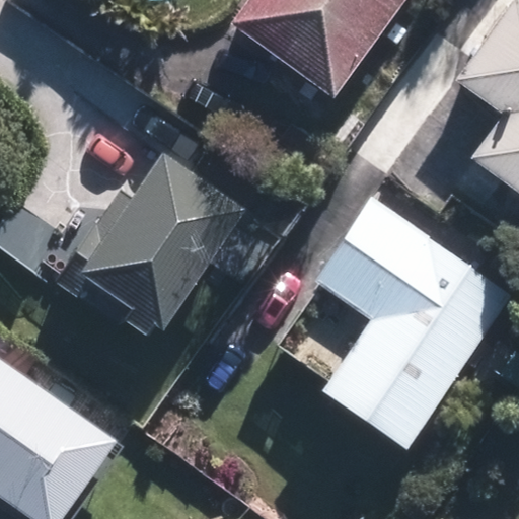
[(233,0),(221,17),(319,93),(390,0),(233,0)]
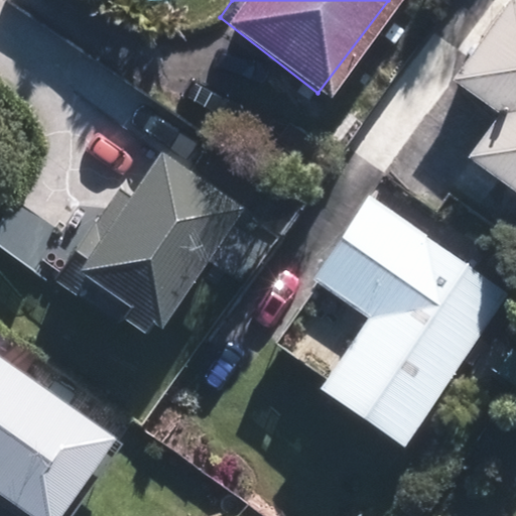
[(515,0),(497,0),(443,78),(489,110),(458,153),(515,194),(515,0)]
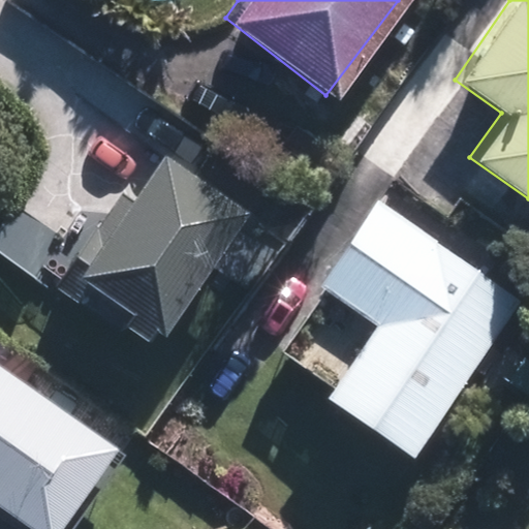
[(151,327),(239,205),(155,145),(115,201),(109,197),(45,284),(105,327),(112,318),(134,334),(144,321),(151,327)]
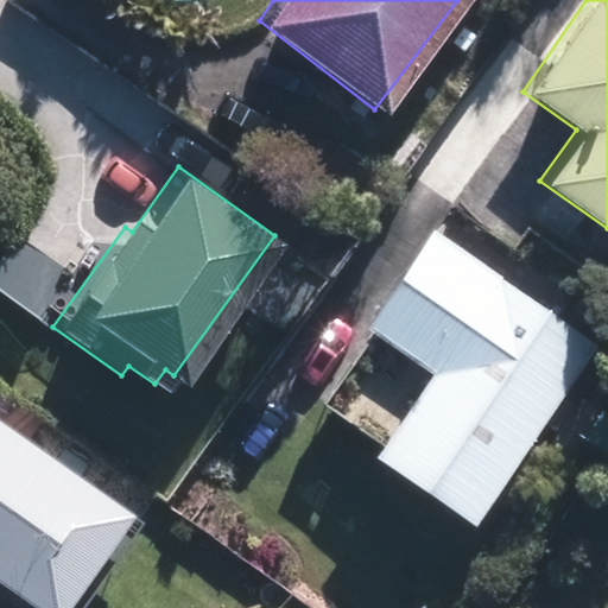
[(600,348),(441,235),(372,331),(434,374),(375,456),(473,525),(600,348)]
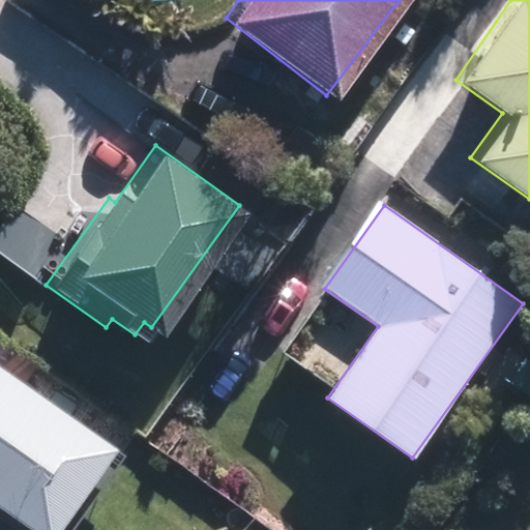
[(0,502),(39,529),(60,529),(121,444),(0,359),(0,502)]
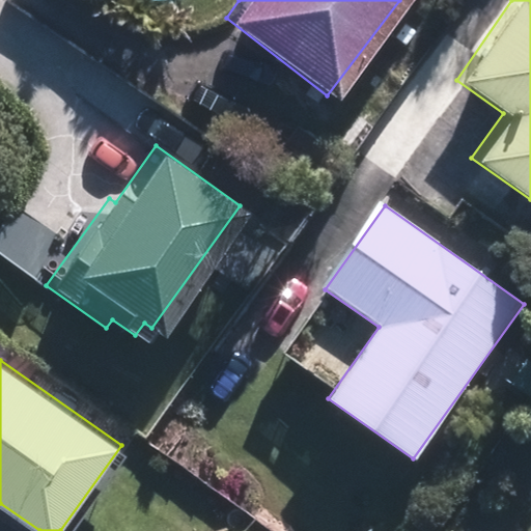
All buildings are outlined.
